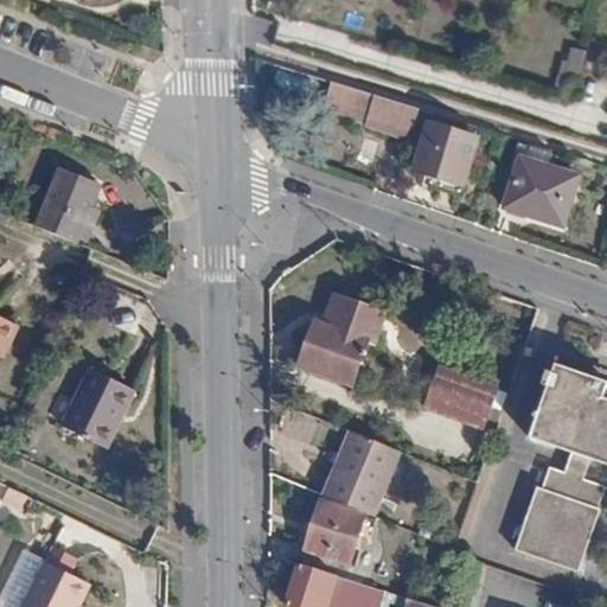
[(427,108),(379,95),(371,122),(419,136),(427,108)]
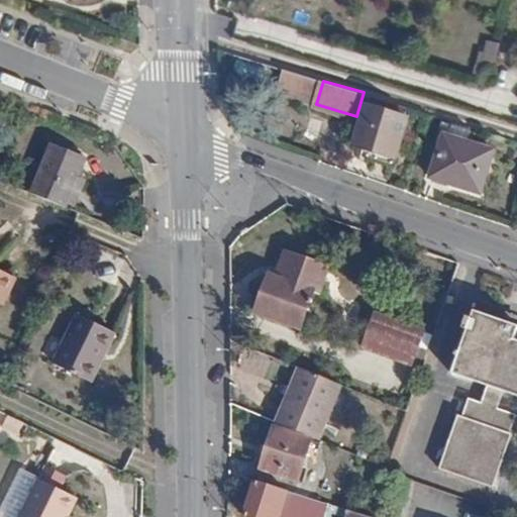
[(377,96),(359,142),(381,148),(401,156),(414,117),(410,116),(412,107),(377,96)]
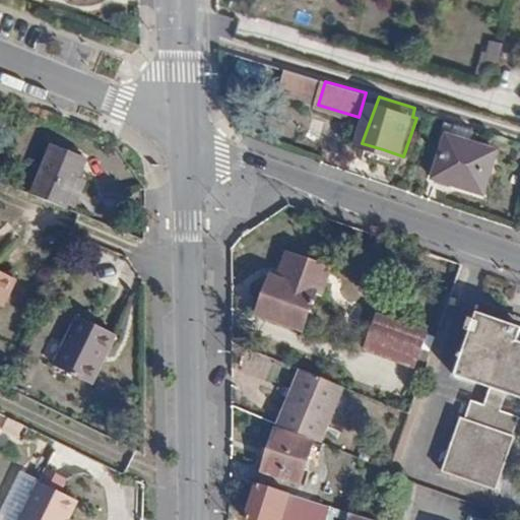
[(501,152),(480,145),(484,128),(453,119),(448,136),(452,137),(439,176),(463,184),(486,193),(501,152)]
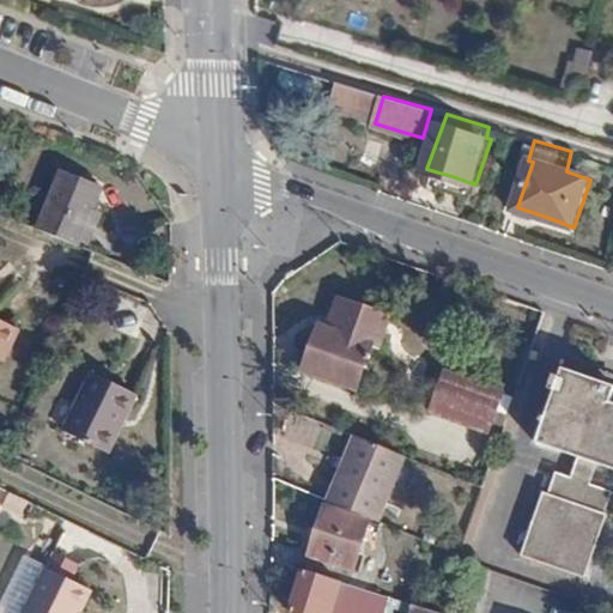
[(123,201),(84,186),(64,238),(103,254),(123,201)]
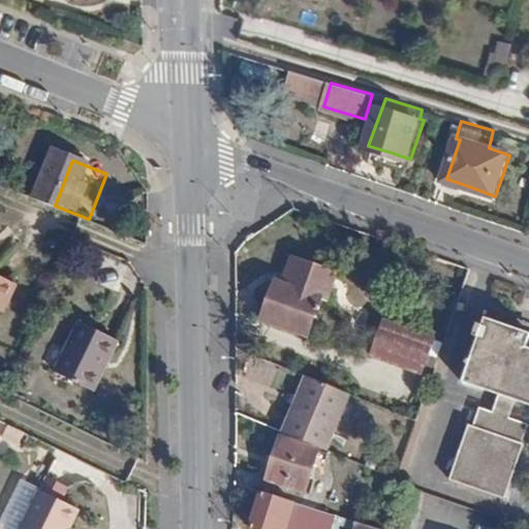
[(278,282),(321,298),(332,302),(340,272),(293,253),(278,282)]
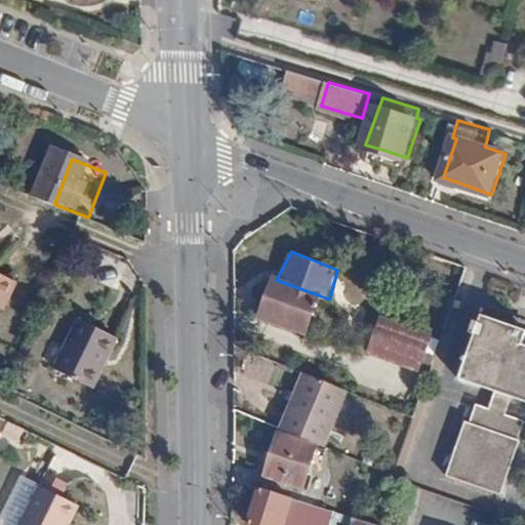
[(0,311),(14,281),(0,274),(0,311)]
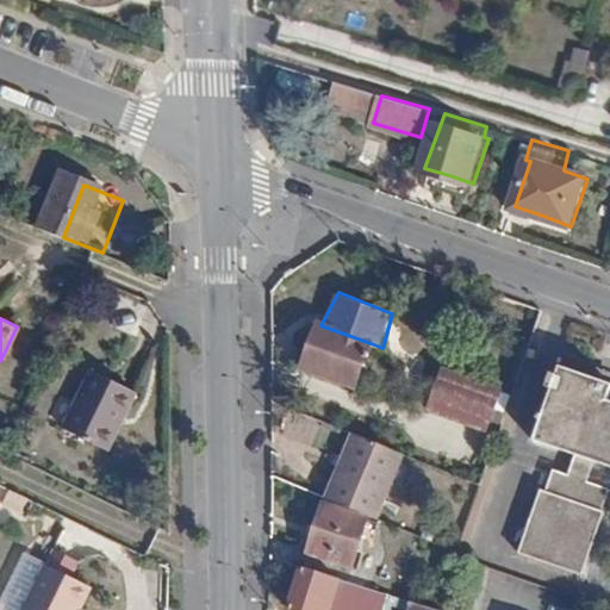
[(371,343),(321,325),(312,347),(304,368),(354,386),(371,343)]
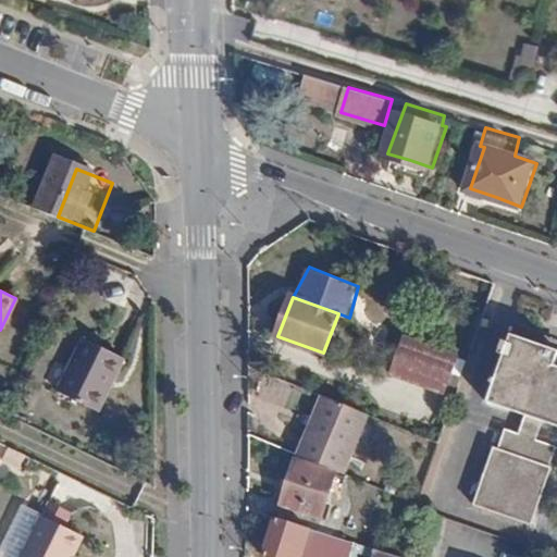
[(390,374),(450,396),(466,356),(405,333),(390,374)]
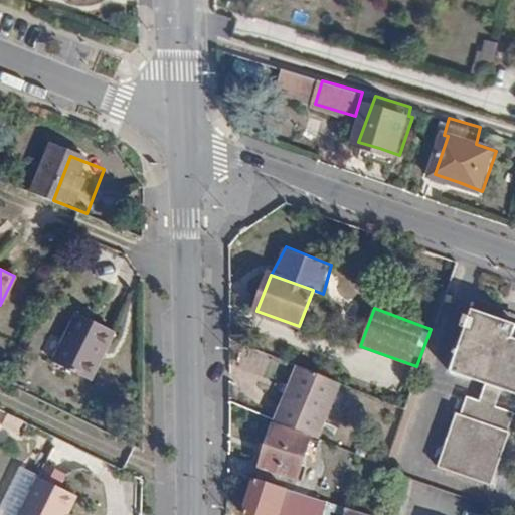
[(514,338),(512,338),(514,330),(514,324),(472,309),(467,321),(450,370),(485,382),(478,401),(464,396),(458,413),(454,411),(452,418),(434,466),(488,486),(506,439),(508,433),(503,431),(509,412),(490,405),(496,387),(514,393),(514,338)]
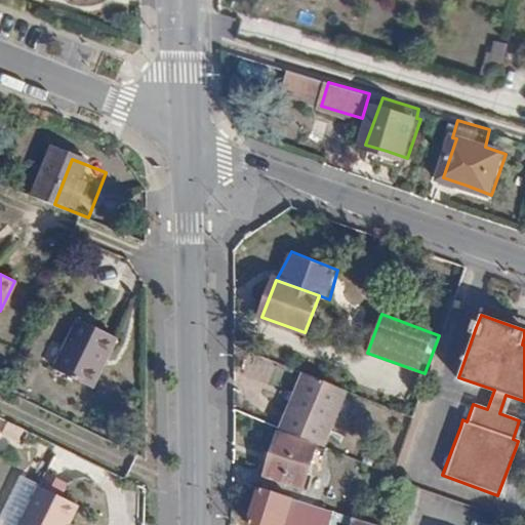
[(129,347),(92,328),(68,377),(105,396),(129,347)]
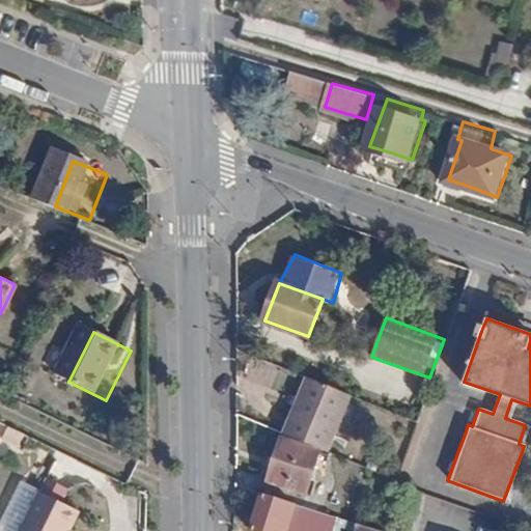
[(351,393),(309,379),(288,436),(330,450),(351,393)]
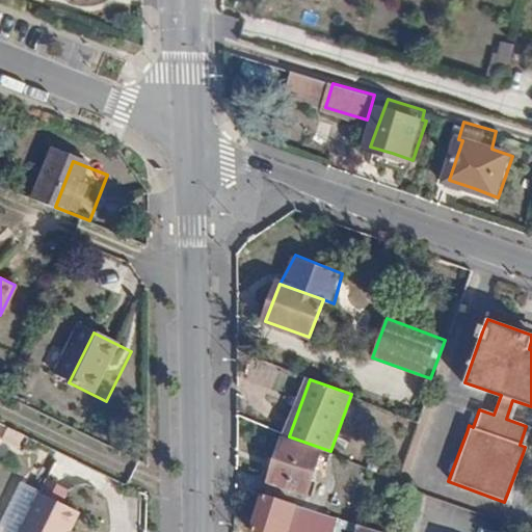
[(327,453),(284,440),(269,482),(307,495),(318,459),(325,461),(327,453)]
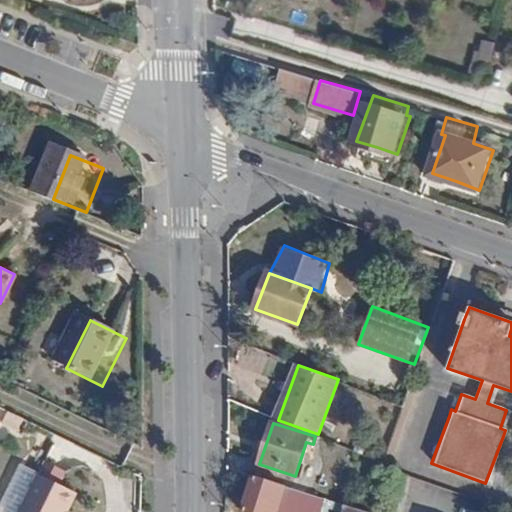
[(73,511),(81,496),(21,467),(0,510),(0,511),(73,511)]
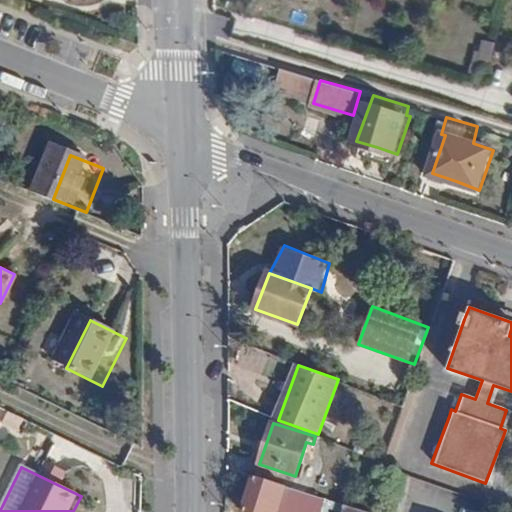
[(285,485),(255,476),(244,511),(269,511),(270,510),(277,511),(285,485)]
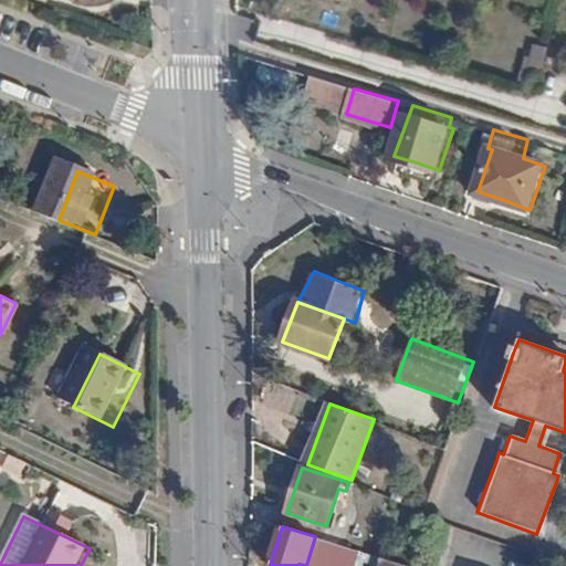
[(344,565),(350,546),(331,541),(323,565),(344,565)]
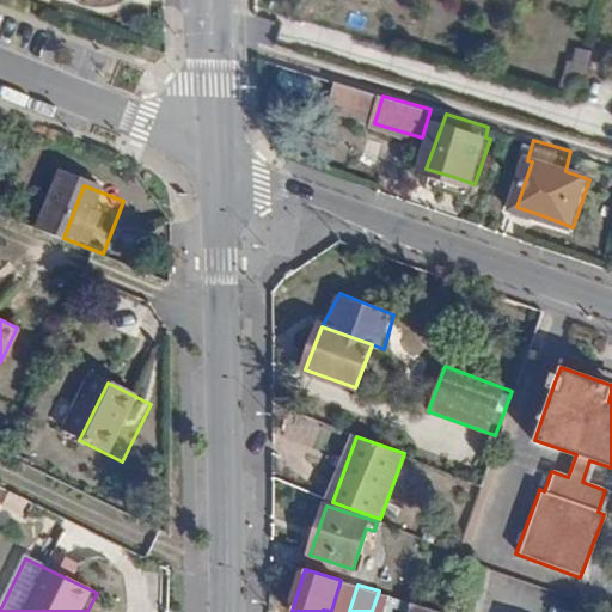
[(445,611),(411,600),(408,611),(445,611)]
